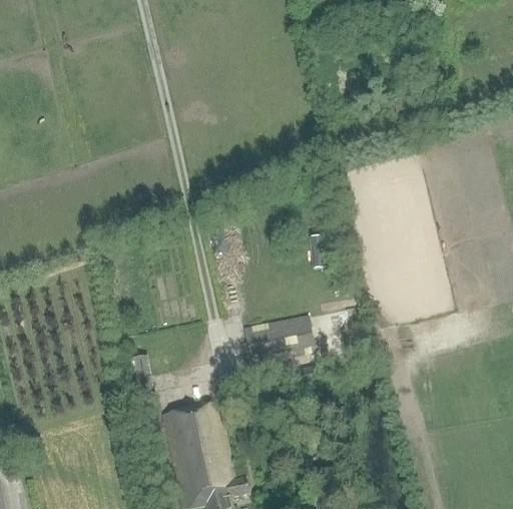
[(316,351),(310,315),(244,327),(251,363),(316,351)]
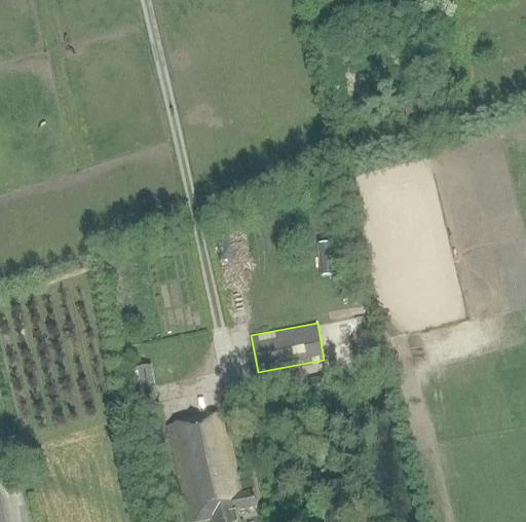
[(126,368),(133,405),(158,401),(151,364),(126,368)]
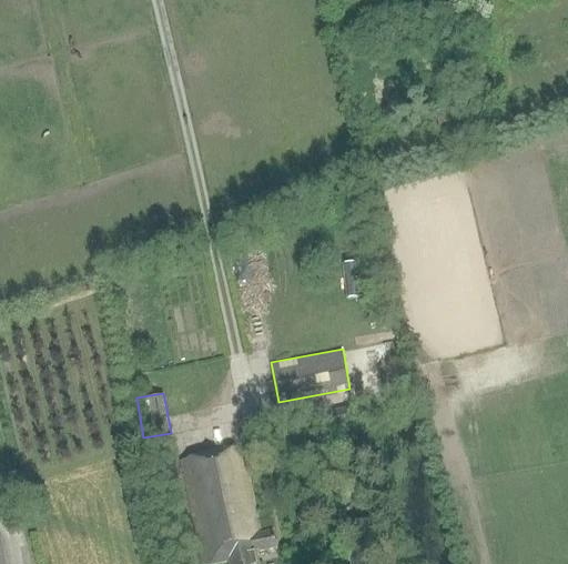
[(354,404),(282,418),(286,441),(358,427),(354,404)]
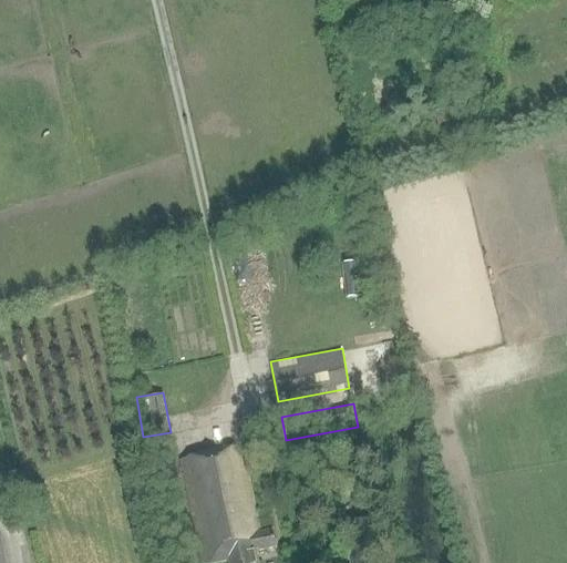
[(258,562),(256,549),(276,544),(271,525),(260,528),(243,443),(178,457),(200,562),(204,562),(226,559),(226,562),(258,562)]
